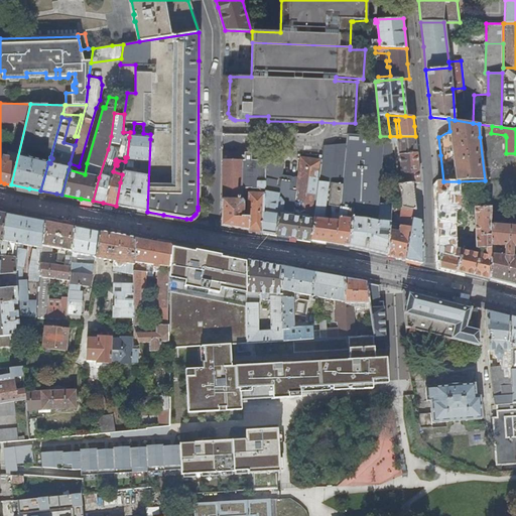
[(348,134),(347,143),(341,208),(354,210),(349,246),(378,253),(387,255),(389,229),(389,222),(378,221),(379,204),(381,183),(398,184),(398,183),(394,164),(392,148),(390,136),(380,136),(348,134)]
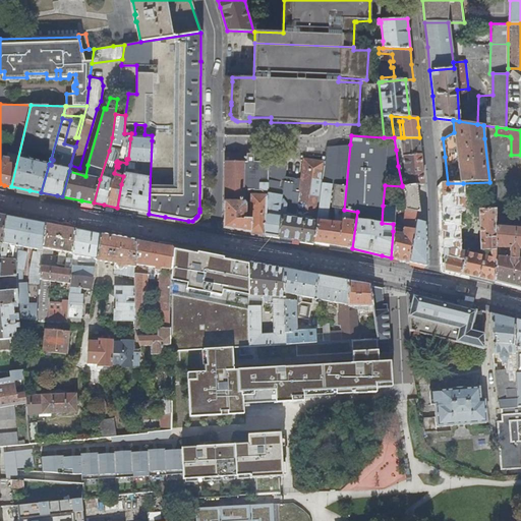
[(421,162),(419,137),(404,137),(401,137),(394,137),(396,150),(398,150),(398,148),(399,148),(398,145),(401,145),(403,158),(404,158),(407,185),(415,184),(416,185),(423,184),(421,162)]
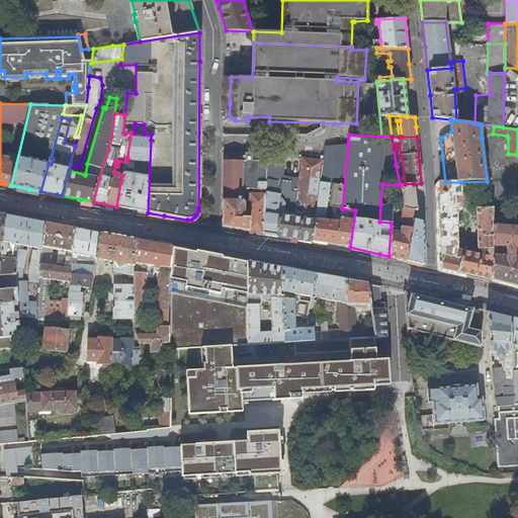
[(137,210),(148,212),(151,140),(130,138),(127,158),(125,158),(125,162),(124,164),(128,165),(130,159),(142,160),(141,176),(137,175),(137,173),(133,172),(134,168),(124,166),(122,175),(120,183),(116,206),(119,206),(137,210)]
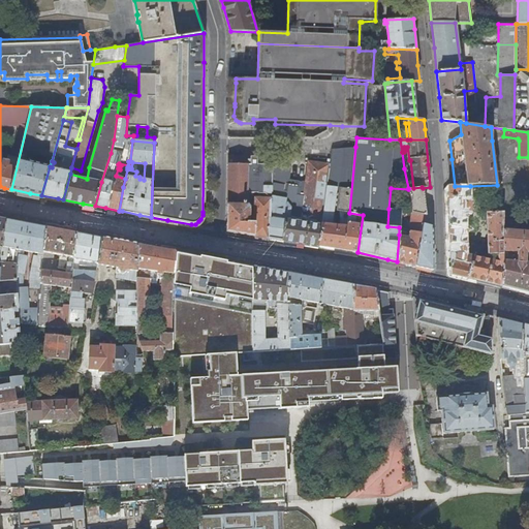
[(344,250),(358,252),(363,215),(349,213),(355,147),(332,149),(330,163),(329,174),(318,246),(344,250)]
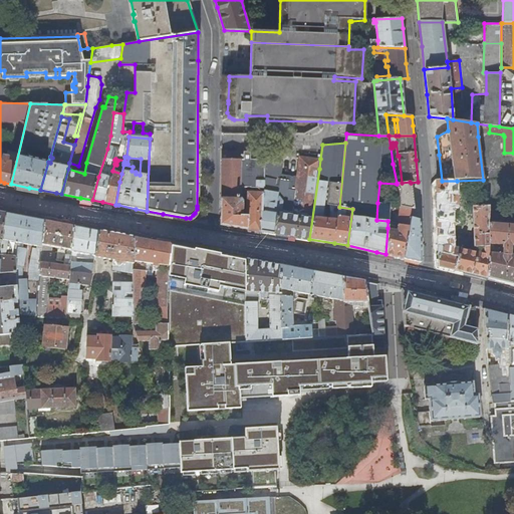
[(235,152),(222,152),(221,224),(235,227),(247,229),(247,217),(245,216),(245,199),(241,199),(241,187),(250,188),(251,176),(251,160),(235,159),(235,152)]
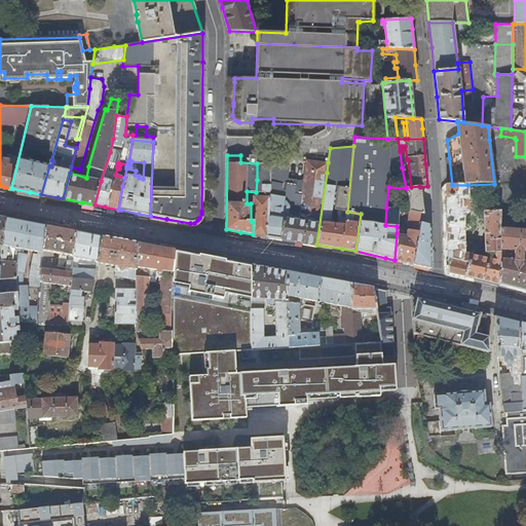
[(327,173),(328,162),(306,160),(305,168),(327,173)]
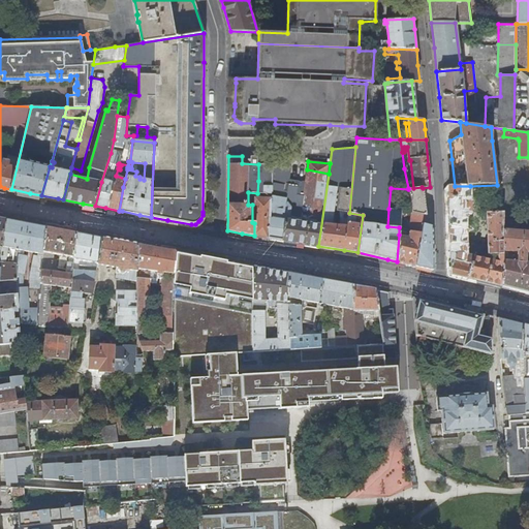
[(271,193),(273,164),(258,164),(258,181),(257,193),(271,193)]
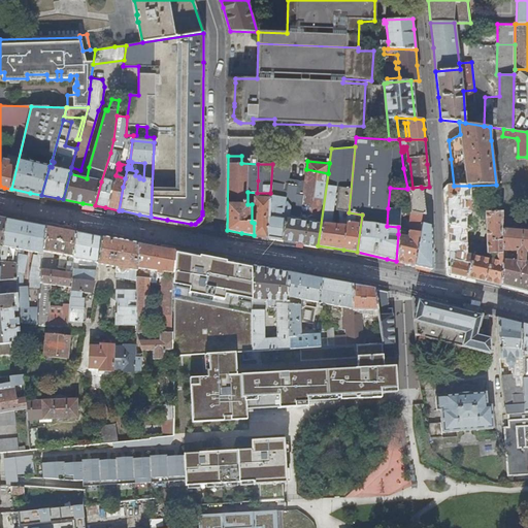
[(318,245),(328,173),(306,169),(304,180),(289,178),(291,167),(272,164),(270,193),(270,198),(268,237),(305,243),(318,245)]
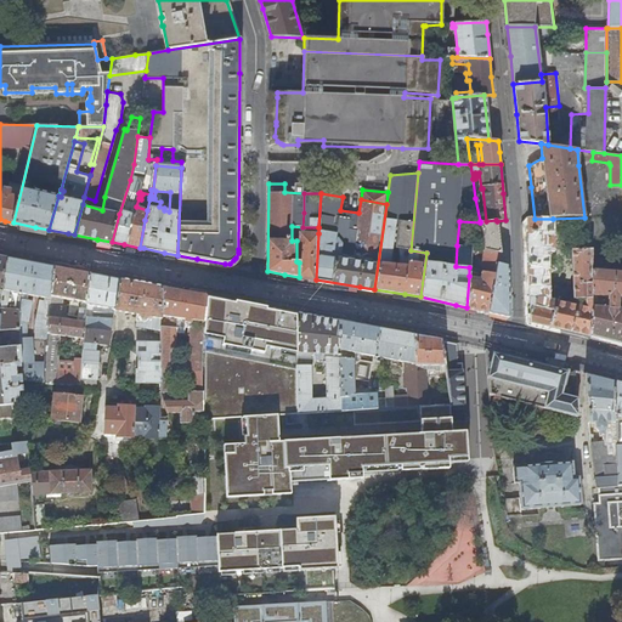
[(535,219),(527,219),(529,295),(530,295),(531,323),(567,332),(591,337),(591,309),(558,301),(558,300),(549,299),(549,258),(554,258),(553,219),(535,219)]
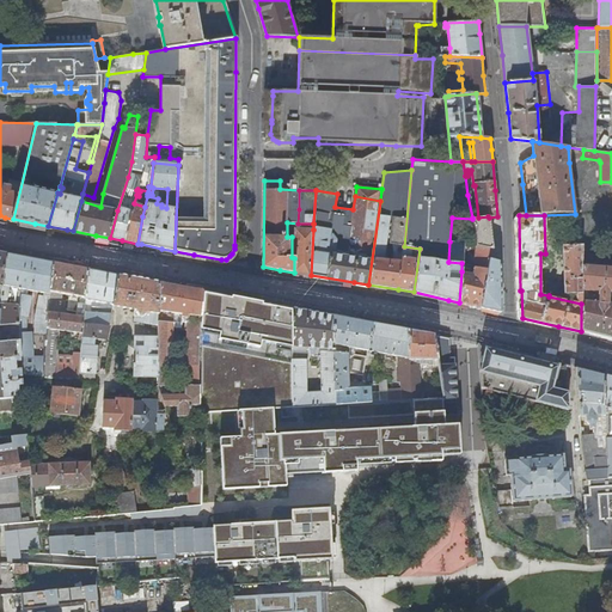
[(490,234),(489,218),(488,216),(478,218),(472,218),(472,219),(475,232),(476,246),(491,250),(493,250),(490,234)]
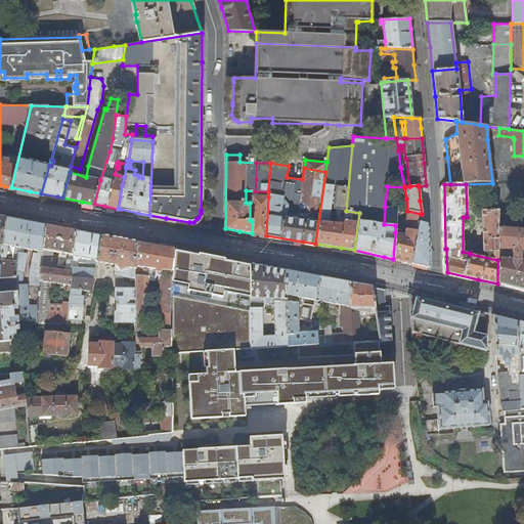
[(506,198),(504,186),(494,187),(496,200),(506,198)]
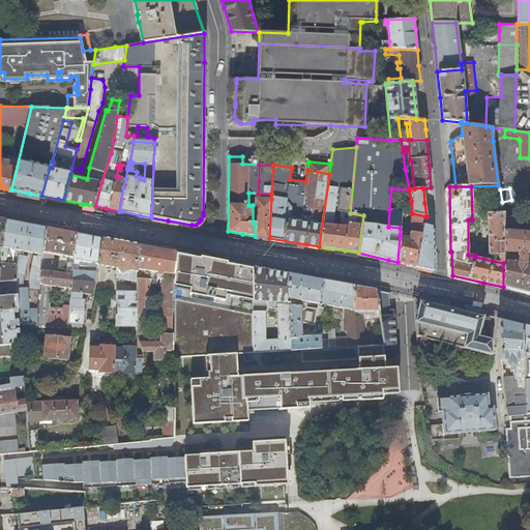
[(263,237),(269,238),(271,199),(258,199),(256,199),(255,224),(255,236),(263,237)]
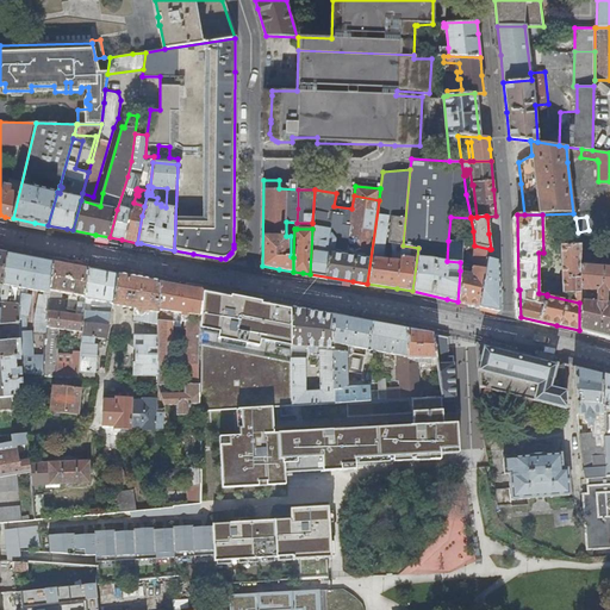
[(462,243),(448,241),(447,261),(460,262),(462,243)]
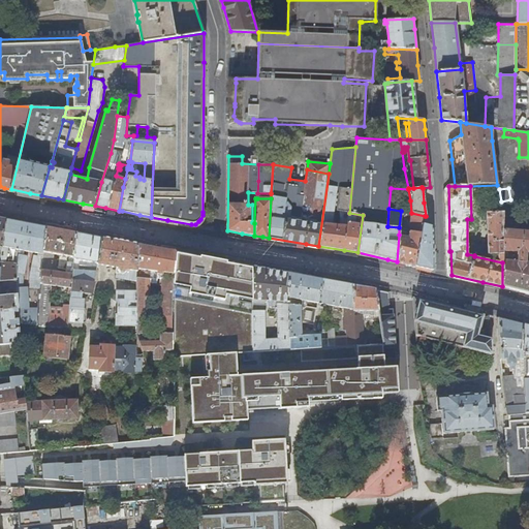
[(423,224),(425,216),(411,213),(409,228),(408,237),(399,235),(397,261),(412,265),(416,266),(423,223),(423,224)]
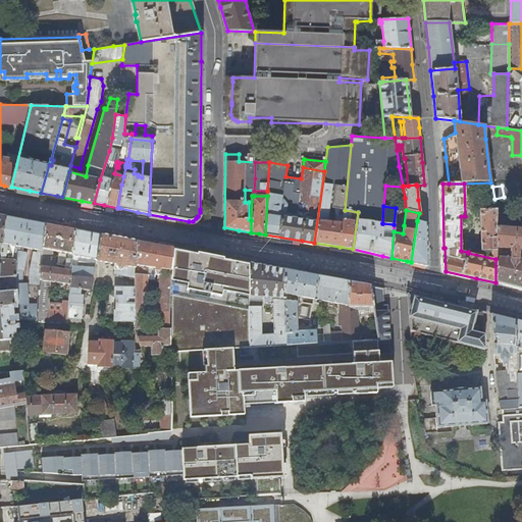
[(482,251),(497,251),(497,225),(497,210),(480,210),(482,251)]
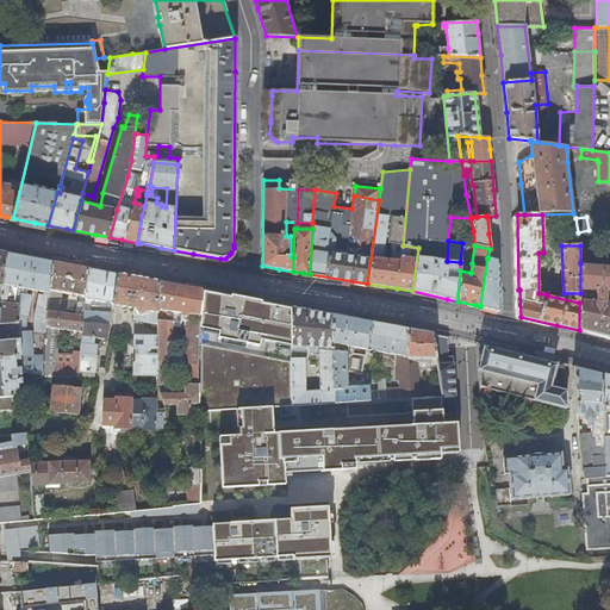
[(44,260),(6,253),(1,285),(0,311),(0,324),(18,322),(20,352),(29,352),(27,330),(26,330),(26,315),(27,316),(32,296),(31,294),(18,292),(19,286),(44,291),(43,294),(39,294),(35,318),(35,331),(47,331),(49,305),(54,262),(44,260)]
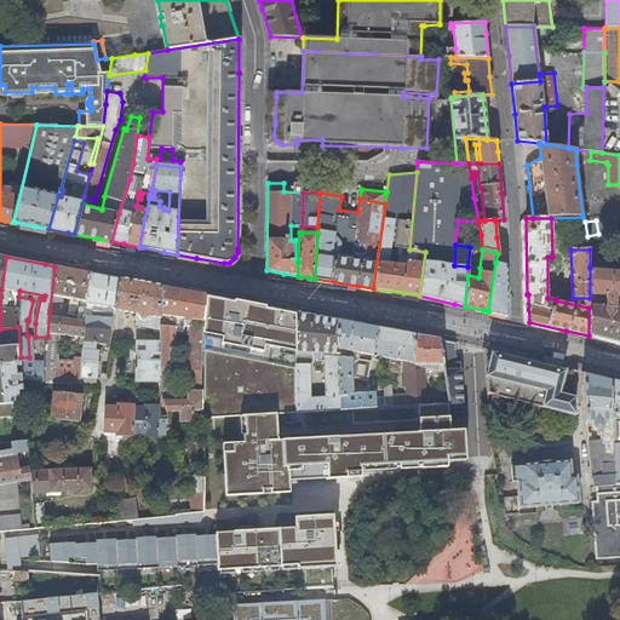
[(507,265),(495,263),(495,262),(488,311),(503,315),(507,316),(507,291),(507,265)]
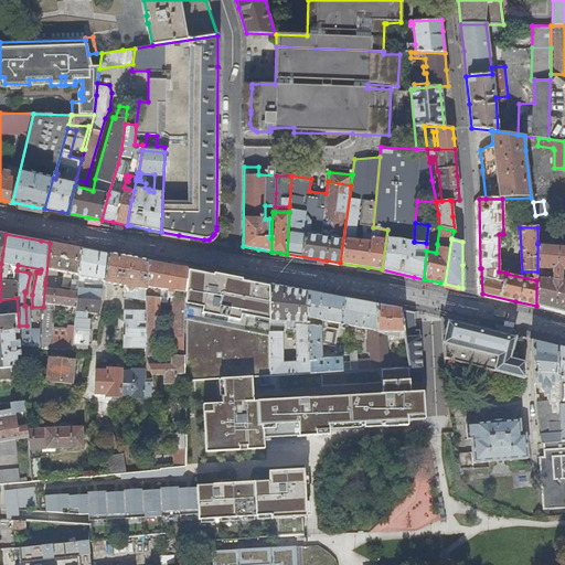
[(76,311),(76,300),(77,277),(81,248),(65,245),(50,243),(45,283),(43,307),(41,348),(74,351),(75,343),(75,326),(68,326),(68,338),(53,337),(54,316),(56,316),(57,308),(54,308),(54,304),(73,306),(73,311),(76,311)]
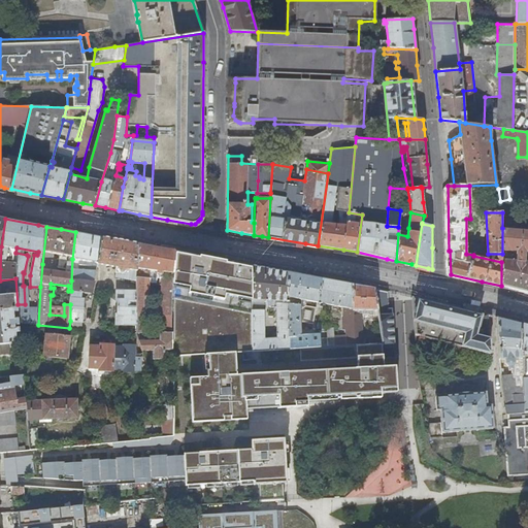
[(527,230),(502,228),(502,254),(501,262),(501,286),(510,288),(527,291),(527,261),(527,262),(525,262),(525,260),(525,252),(527,252),(527,251),(527,230)]
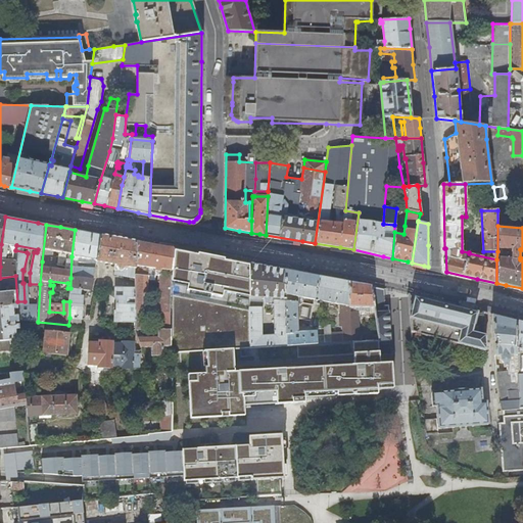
[(87,232),(75,230),(72,256),(70,278),(93,278),(96,259),(100,235),(87,232)]
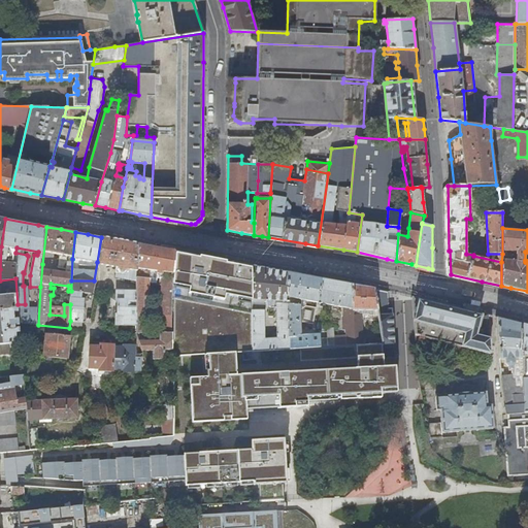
[(122,241),(101,237),(97,262),(117,266),(116,275),(137,279),(138,244),(122,241)]
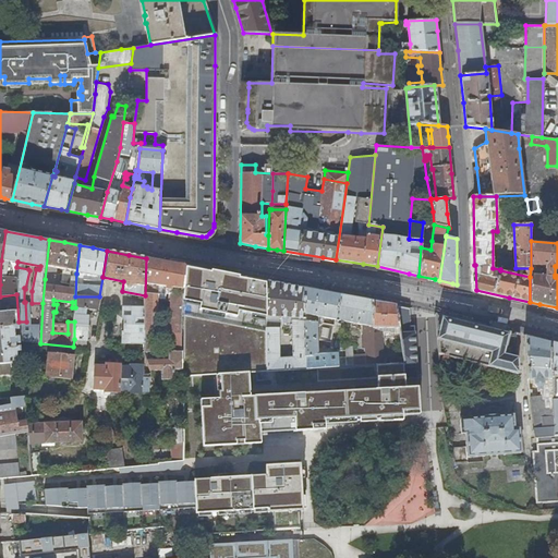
[(168,263),(146,258),(145,295),(144,306),(143,342),(143,351),(157,351),(157,299),(170,301),(169,334),(168,351),(166,351),(166,360),(146,360),(150,371),(161,371),(161,379),(173,379),(173,371),(182,371),(182,330),(184,265),(168,263)]
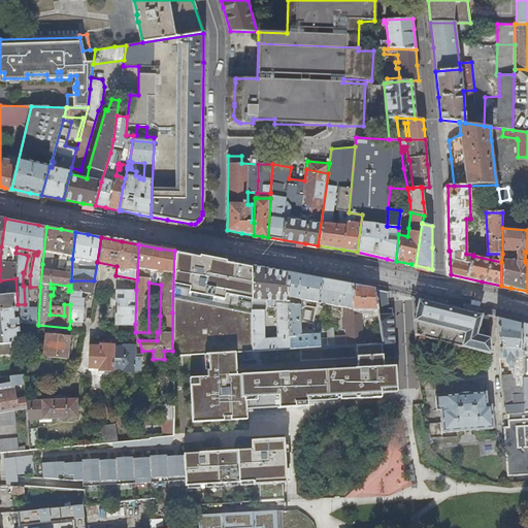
[(252,266),(174,251),(174,356),(204,355),(253,352),(252,266)]
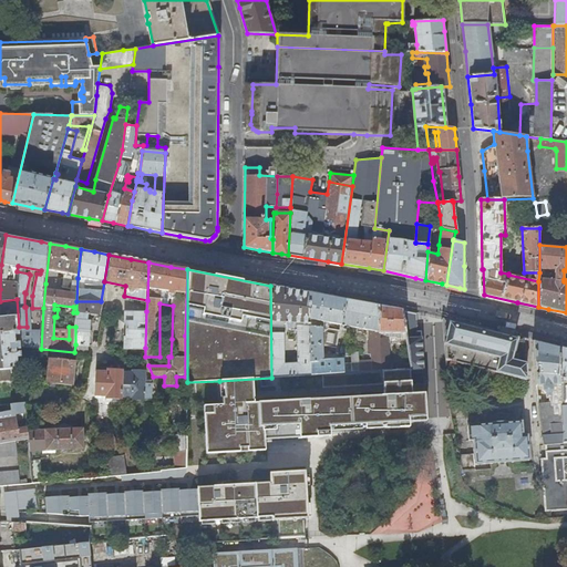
[(310,362),(310,327),(309,320),(309,292),(297,290),(270,286),(271,378),(306,375),(310,375),(310,362)]
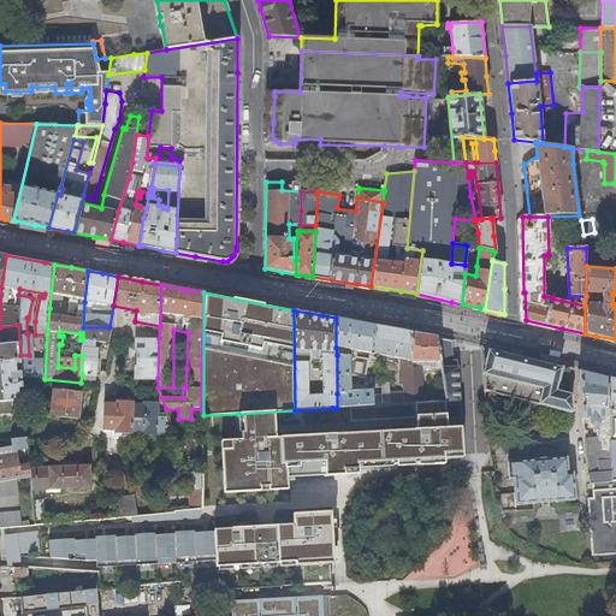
[(375,326),(336,318),(336,348),(353,350),(371,353),(375,326)]
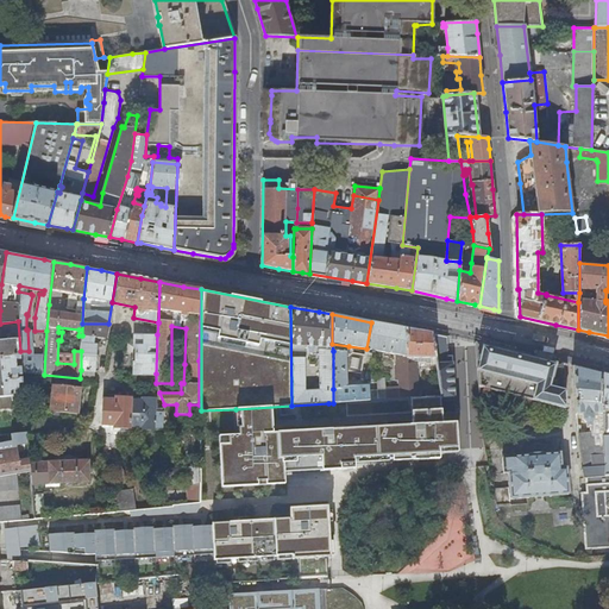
[(4,340),(0,340),(0,396),(12,395),(24,395),(24,390),(18,391),(18,383),(23,383),(23,377),(17,378),(17,375),(23,374),(22,366),(16,368),(16,359),(22,359),(20,351),(18,321),(0,324),(0,334),(4,334),(4,340)]
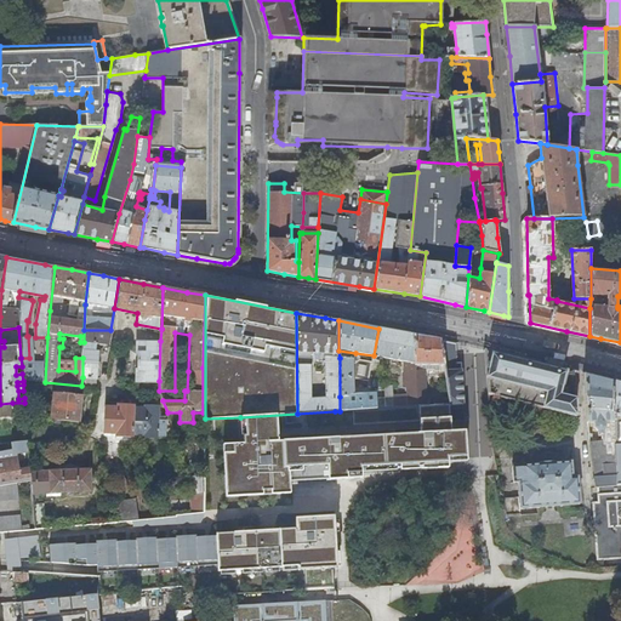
[(396,331),(379,329),(374,355),(405,362),(408,363),(408,370),(405,370),(403,379),(404,388),(406,388),(408,394),(393,396),(392,386),(386,386),(386,403),(381,403),(381,409),(419,406),(419,399),(416,374),(416,369),(416,365),(414,335),(396,331)]
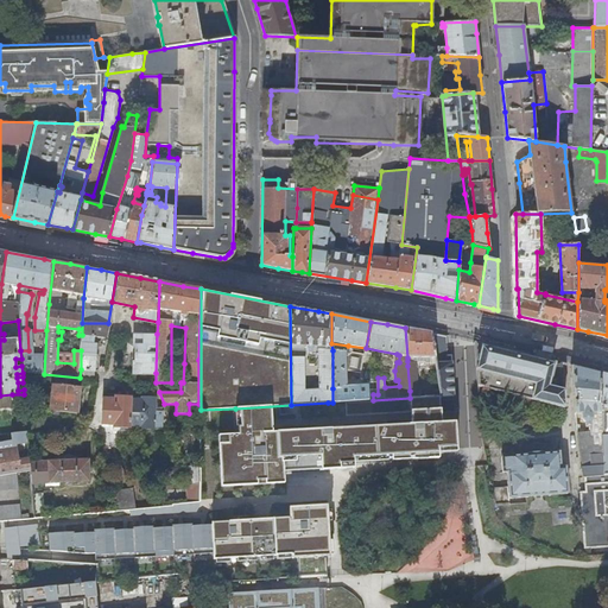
[(108,323),(82,323),(82,335),(94,336),(106,337),(108,323)]
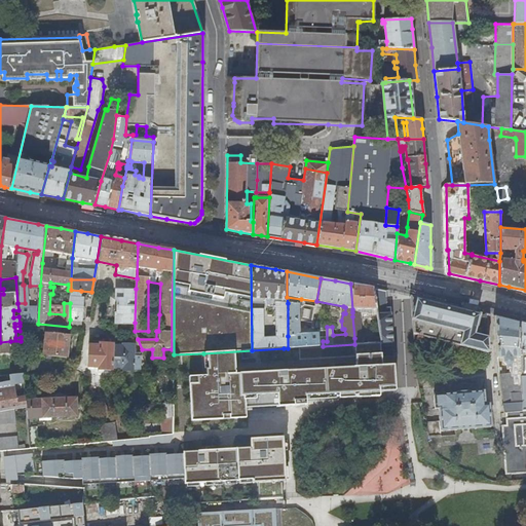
[(365,287),(350,284),(352,309),(357,309),(358,312),(361,312),(361,309),(369,309),(369,320),(377,320),(373,288),(365,287)]
